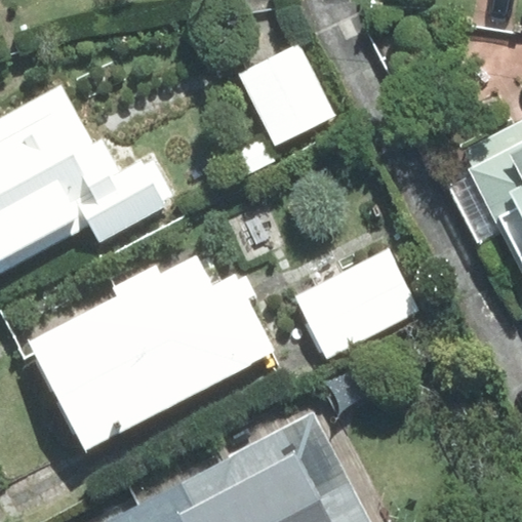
[(336,114),(299,41),(237,72),(273,146),(336,114)]
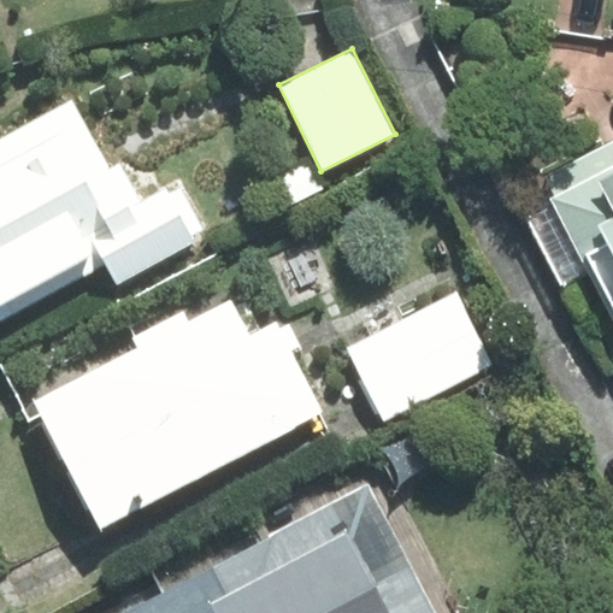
[(72,98),(0,136),(0,320),(105,264),(117,286),(198,241),(168,186),(142,199),(119,159),(110,165),(72,98)]
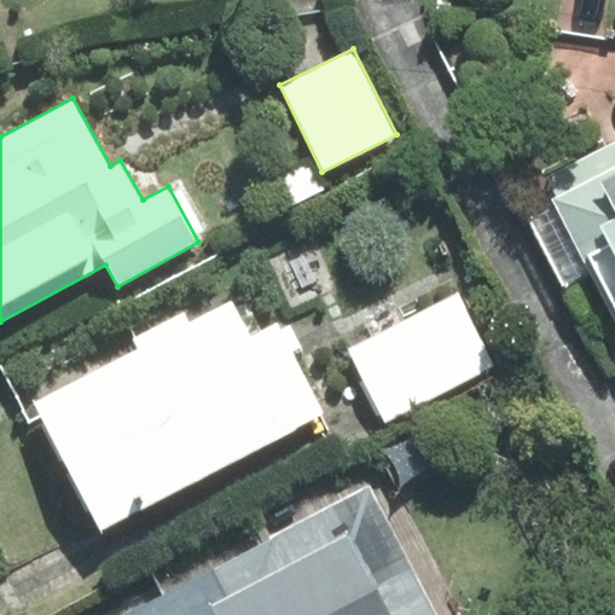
[(614,141),(540,181),(614,323),(614,141)]
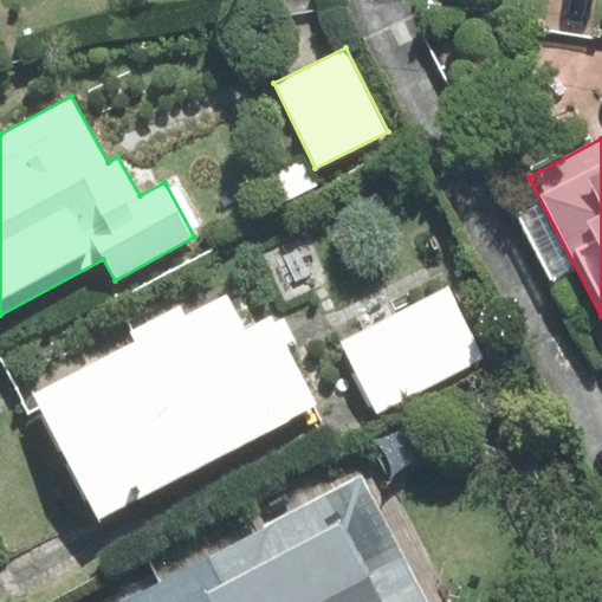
[(448,286),(338,341),(375,412),(484,357),(448,286)]
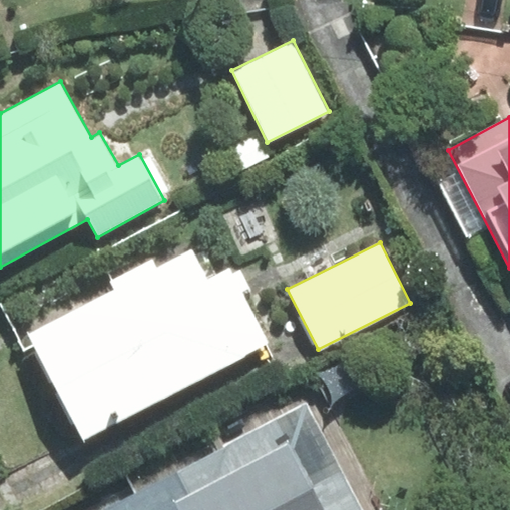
[(26,335),(82,441),(270,343),(229,268),(206,281),(190,248),(156,267),(152,259),(109,281),(113,290),(26,335)]
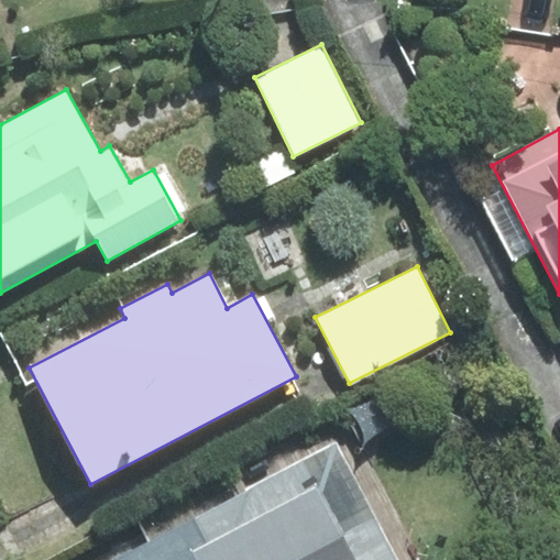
[(304,462),(110,559),(111,559),(401,559),(376,512),(338,531),(304,462)]
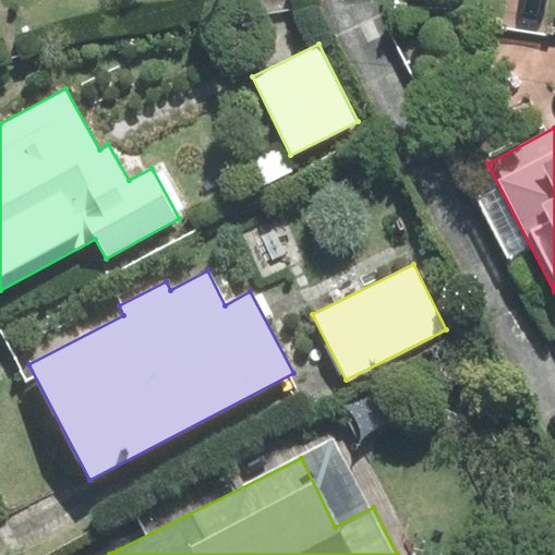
All buildings are outlined.
